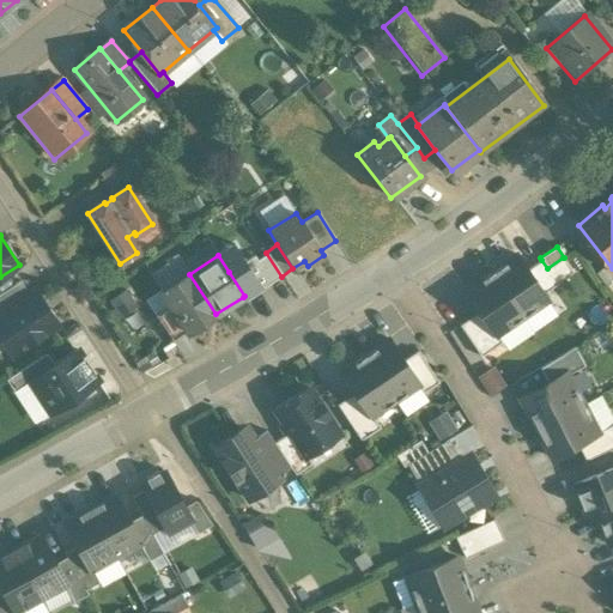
[(526,271),(515,255),(491,272),(522,317),(546,301),(526,271)]
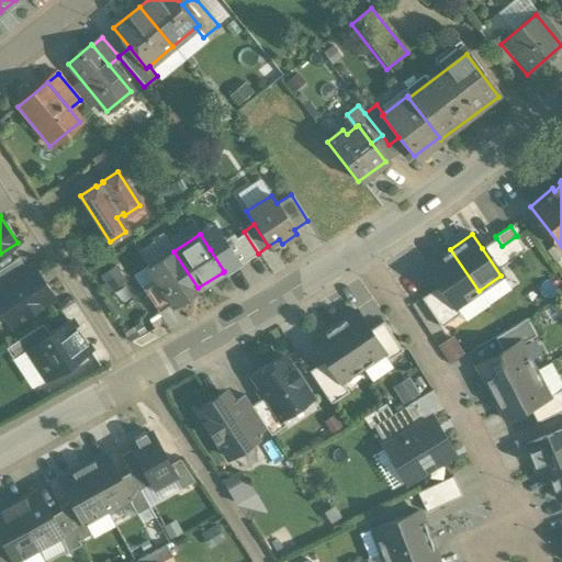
[(516,236),(502,246),(496,238),(482,248),(497,270),(526,250),(516,236)]
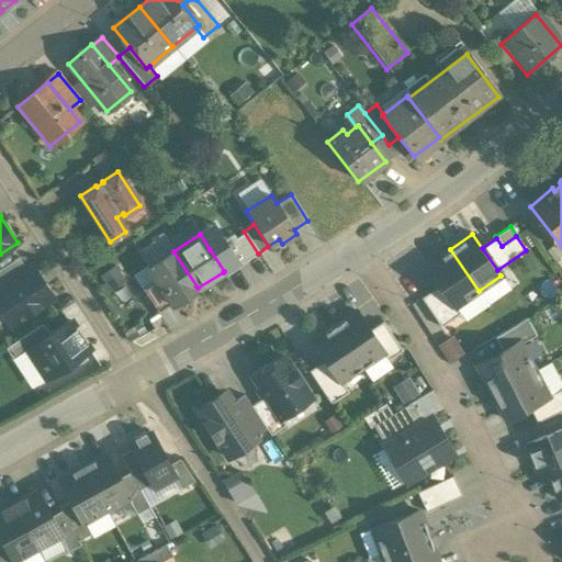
[(224,239),(210,249),(224,271),(223,272),(225,276),(240,265),(224,239)]
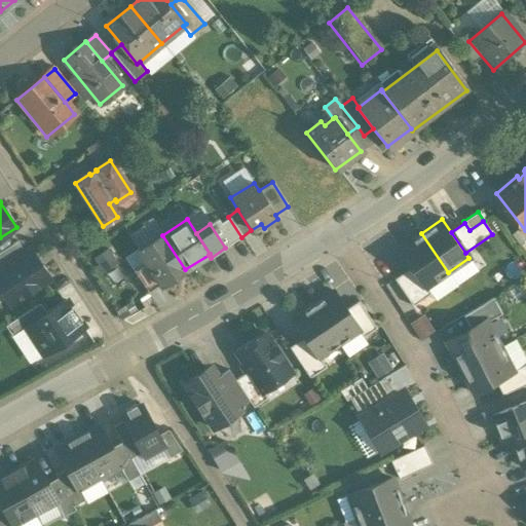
[(448,272),(421,233),(398,249),(410,268),(424,288),(425,288),(448,272)]
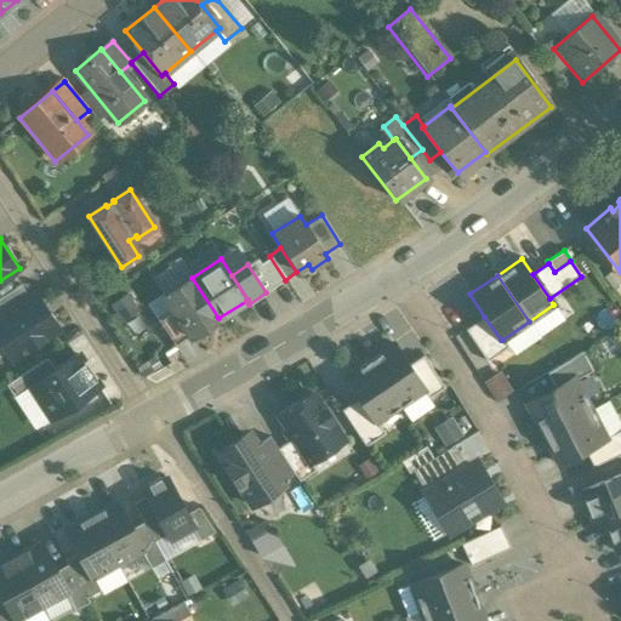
[(192,278),(164,296),(172,309),(191,337),(218,318),(192,278)]
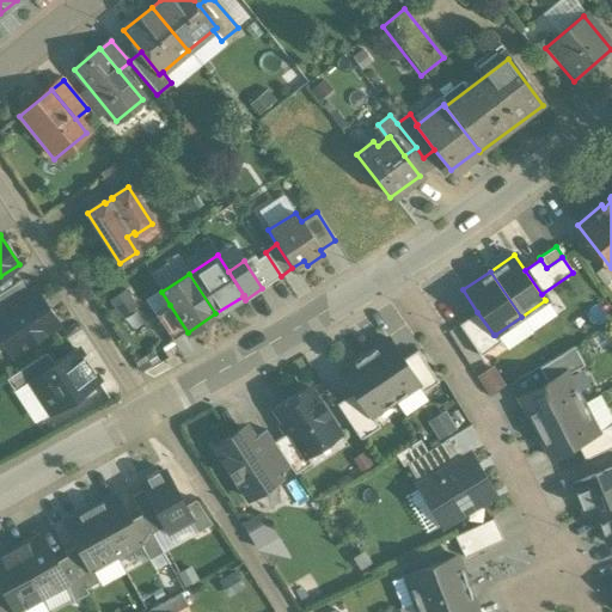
[(19,282),(0,294),(0,311),(28,294),(19,282)]
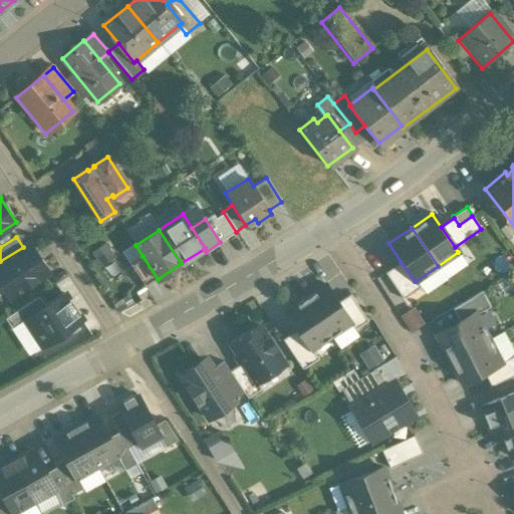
[(0,261),(0,284),(9,299),(48,273),(28,243),(23,247),(0,261)]
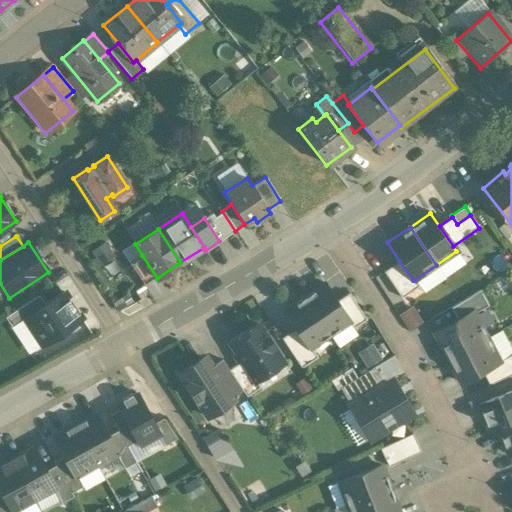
[(142,255),(129,264),(144,287),(157,278),(142,255)]
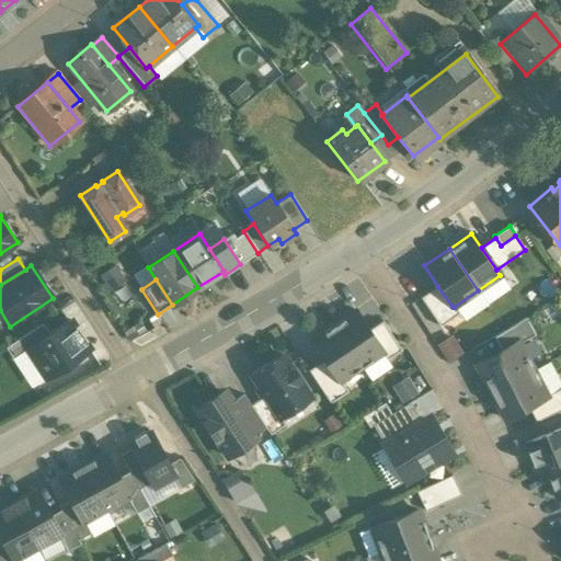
[(453,307),(437,286),(420,298),(439,327),(458,313),(454,307),(453,307)]
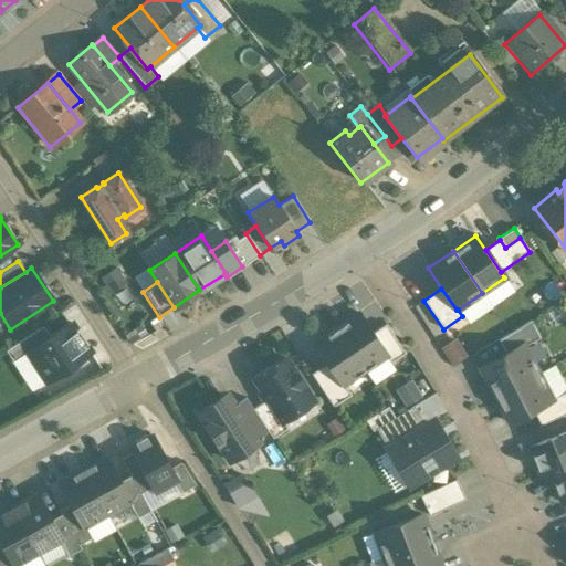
[(357,313),(335,328),(364,370),(385,356),(386,355),(370,334),(357,313)]
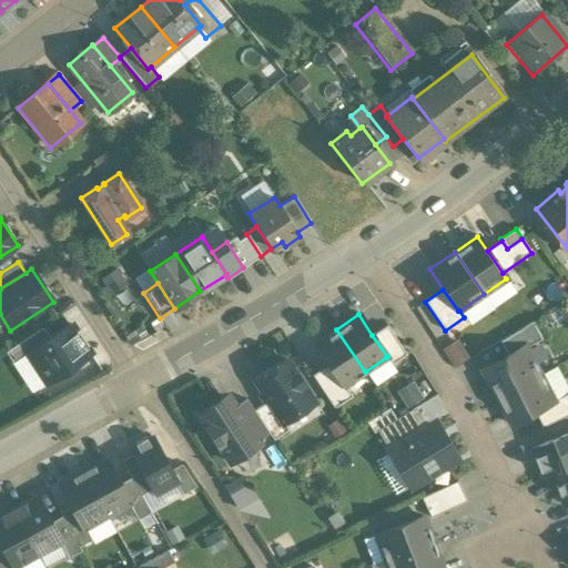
[(533,322),(498,342),(507,357),(527,347),(527,348),(543,340),(533,322)]
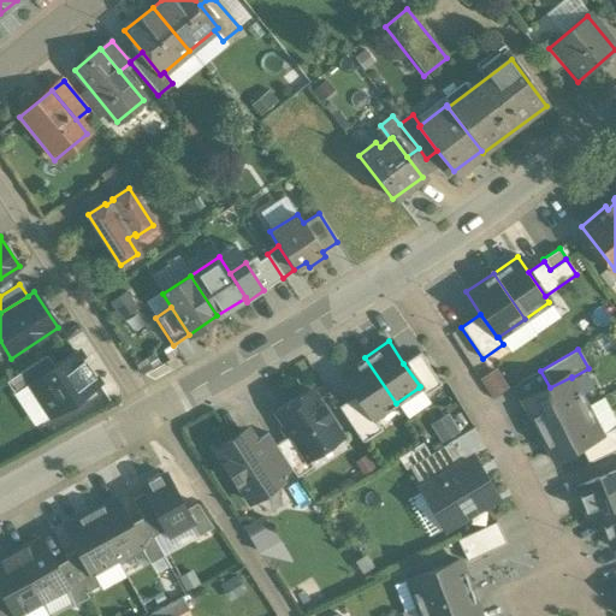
[(54,368),(28,385),(48,418),(98,385),(77,353),(54,368)]
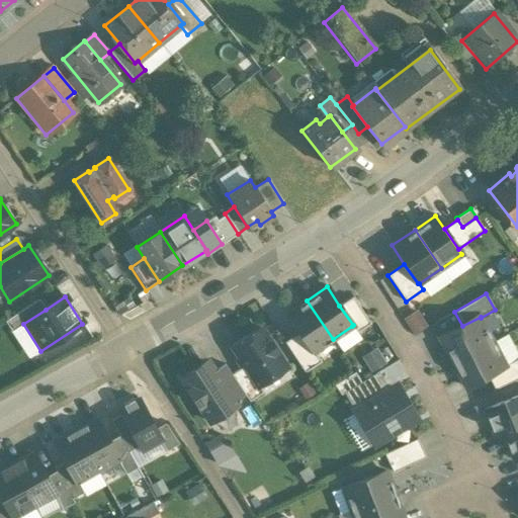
[(370,324),(352,296),(339,306),(353,325),(352,326),(356,333),(370,324)]
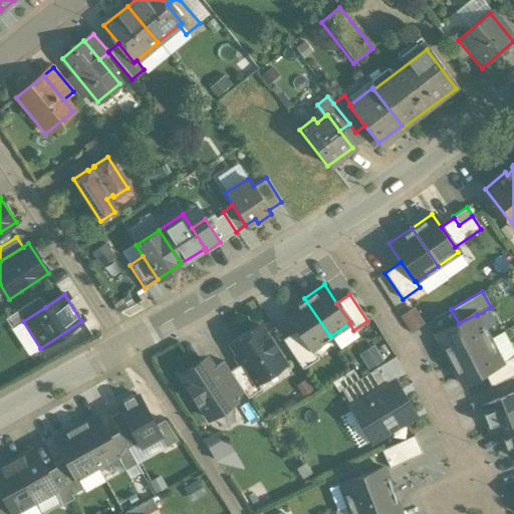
[(38,297),(4,319),(11,329),(23,321),(45,307),(38,297)]
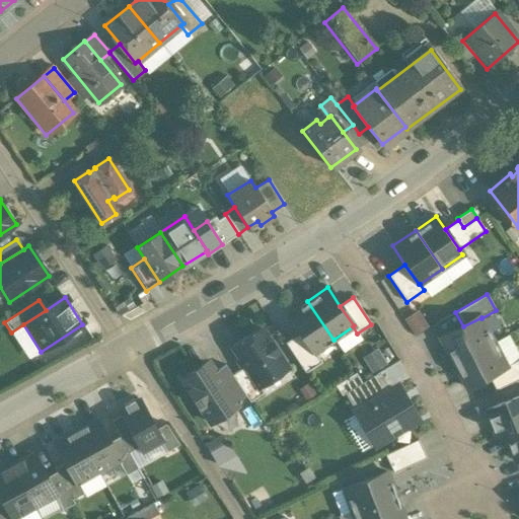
[(334,340),(307,301),(287,314),(300,332),(313,353),(314,353),(334,340)]
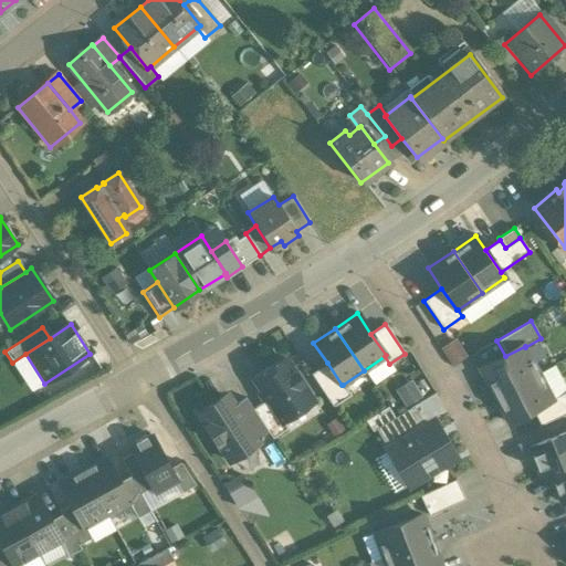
[(451,363),(465,353),(454,336),(440,345),(451,363)]
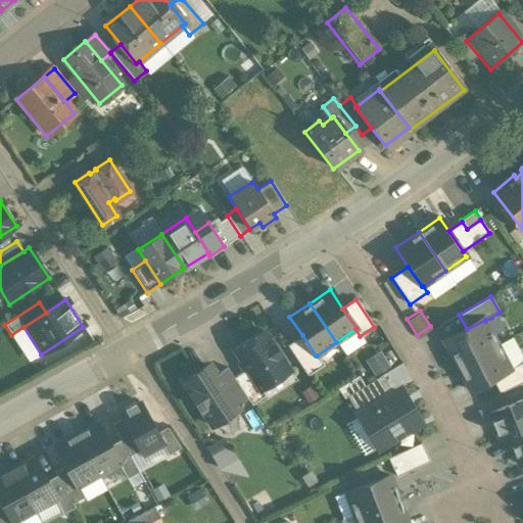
[(467,329),(443,341),(457,367),(498,344),(485,321),(485,320),(467,329)]
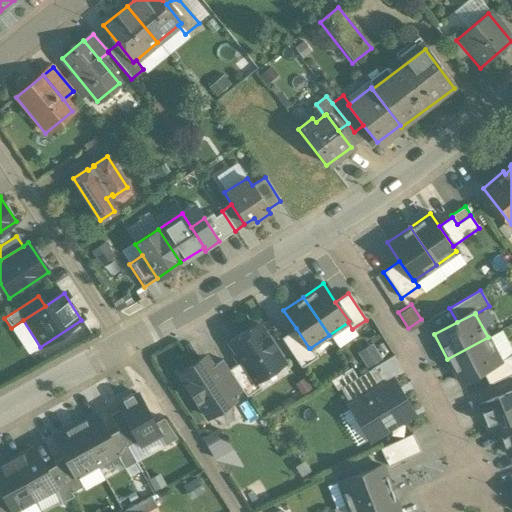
[(282,363),(257,325),(229,343),(241,362),(254,382),(255,381),(282,363)]
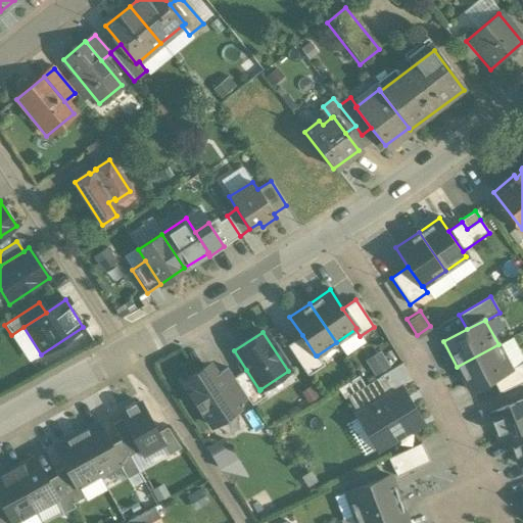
[(316,355),(302,335),(287,345),(306,376),(323,366),(317,355),(316,355)]
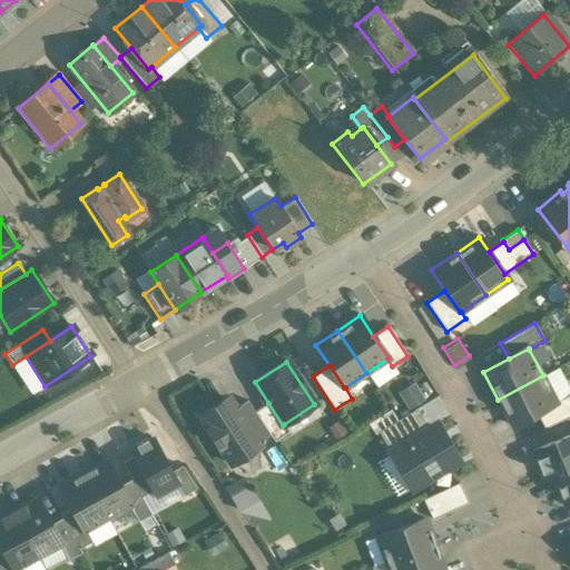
[(543,375),(498,400),(512,426),(538,413),(558,403),(557,402),(543,375)]
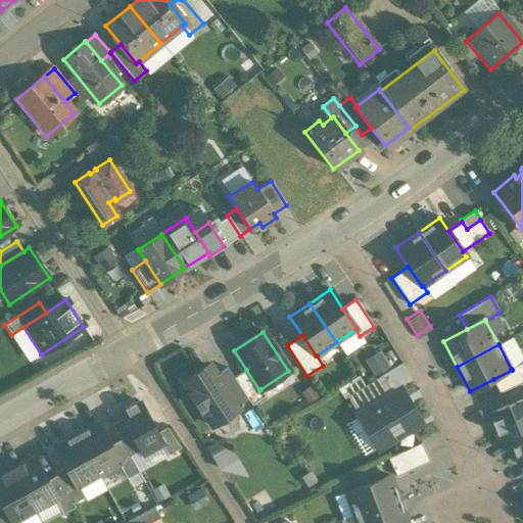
[(365,355),(372,372),(388,366),(381,348),(365,355)]
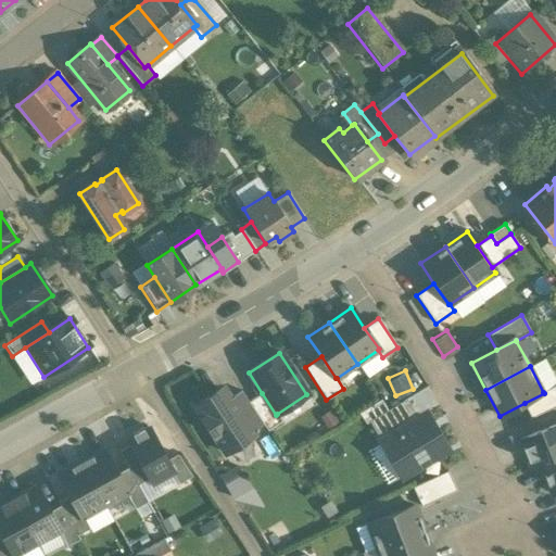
[(555,384),(543,392),(544,393),(525,403),(532,418),(555,406),(555,384)]
